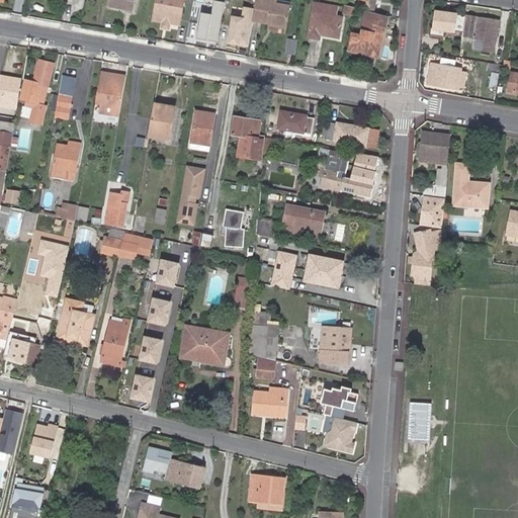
[(133,0),(110,0),(109,6),(132,10),(133,0)]
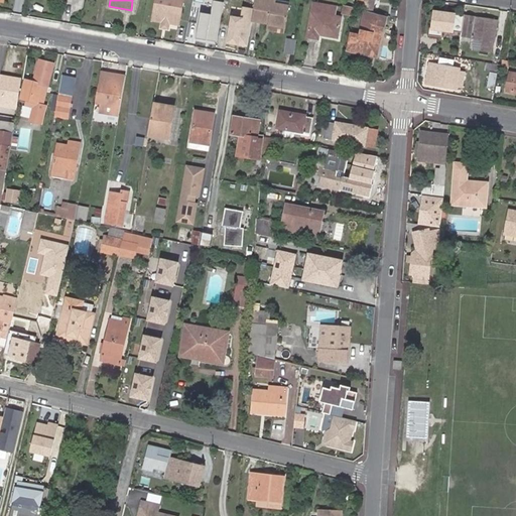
[(155,0),(153,11),(152,21),(161,23),(160,26),(167,27),(167,24),(177,26),(178,19),(181,0),(155,0)]
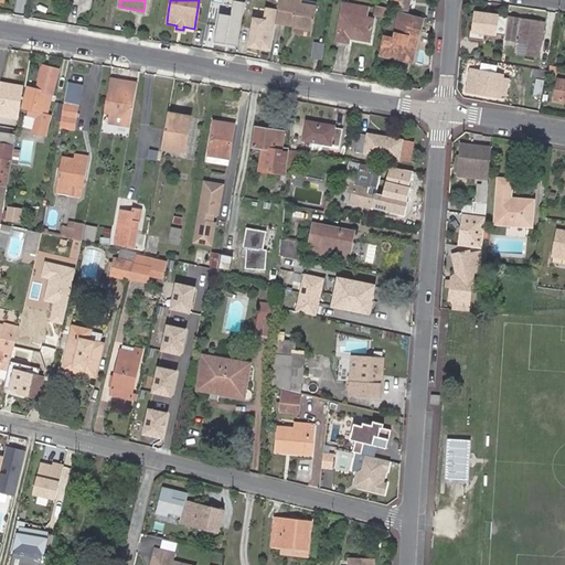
[(228,0),(228,4),(238,7),(237,14),(248,17),(249,9),(262,11),(264,0),(228,0)]
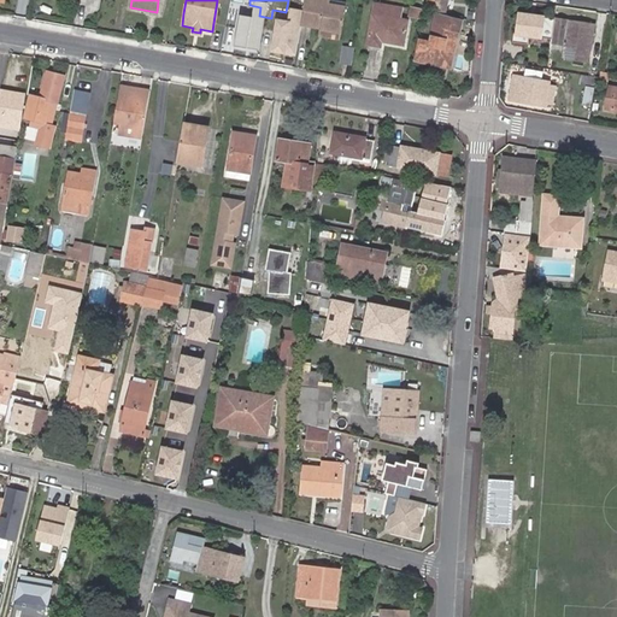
[(333,0),(303,0),(299,24),(318,28),(318,30),(339,34),(345,1),(333,0)]
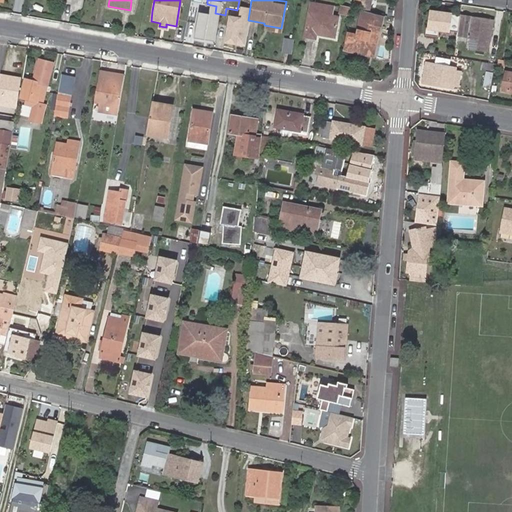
[(360,10),(369,12),(371,0),(357,0),(362,1),(360,10)]
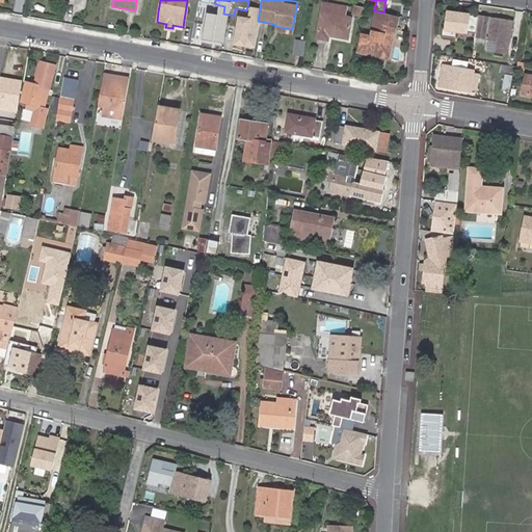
[(327,35),(347,38),(350,18),(343,17),(345,7),(322,3),(316,37),(327,40),(327,35)]
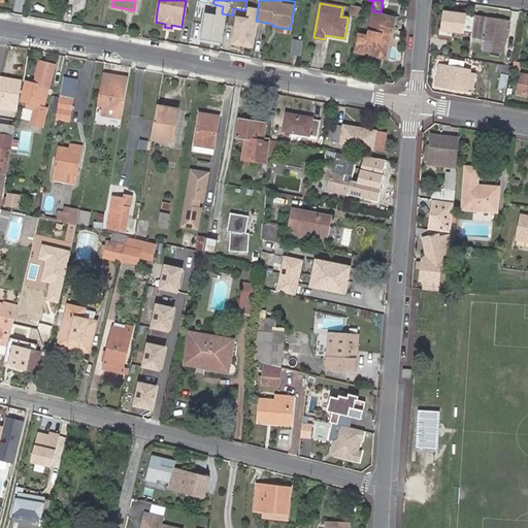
[(360,9),(352,7),(350,14),(358,17),(360,9)]
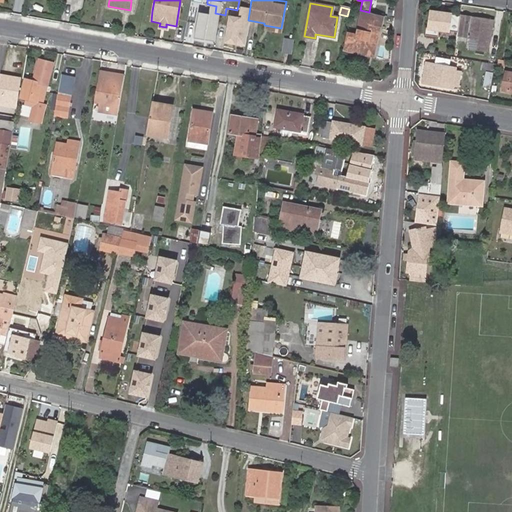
[(429,27),(425,26),(424,33),(436,35),(437,35),(438,24),(448,25),(447,29),(458,30),(459,21),(459,19),(460,14),(431,11),(429,27)]
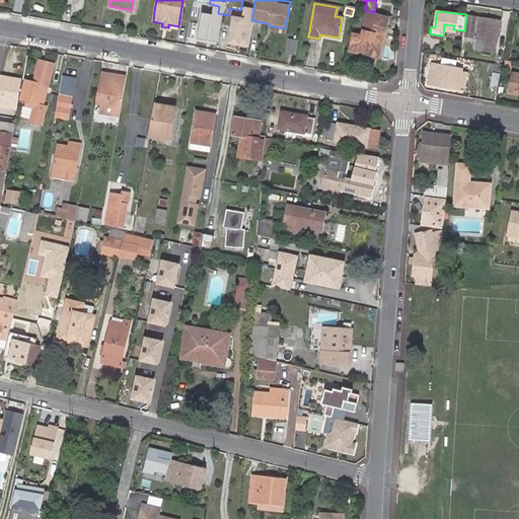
[(350,34),(347,50),(364,55),(368,42),(371,43),(371,44),(380,46),(384,27),(387,27),(389,18),(366,13),(360,38),(350,34)]
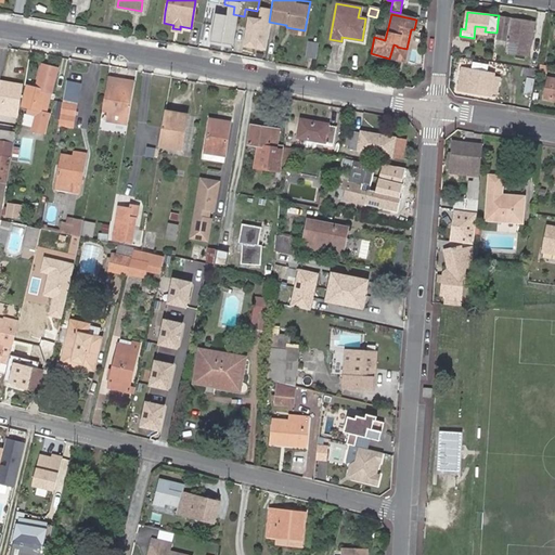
[(507,40),(511,17),(499,15),(498,21),(498,23),(497,33),(495,38),(507,40)]
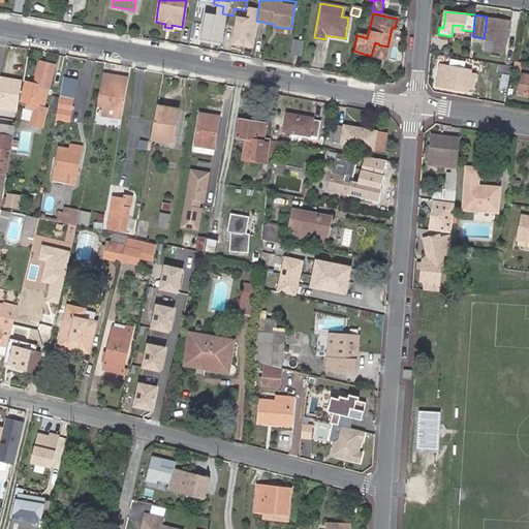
[(509,20),(487,17),(484,38),(491,39),(495,44),(495,52),(504,53),(506,37),(508,35),(509,20)]
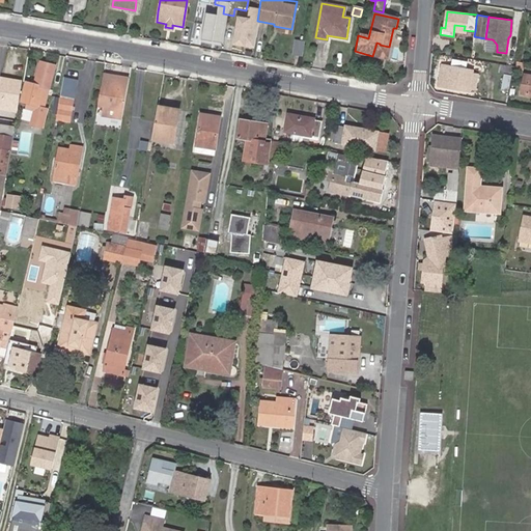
[(302,54),(304,45),(296,43),(292,52),(302,54)]
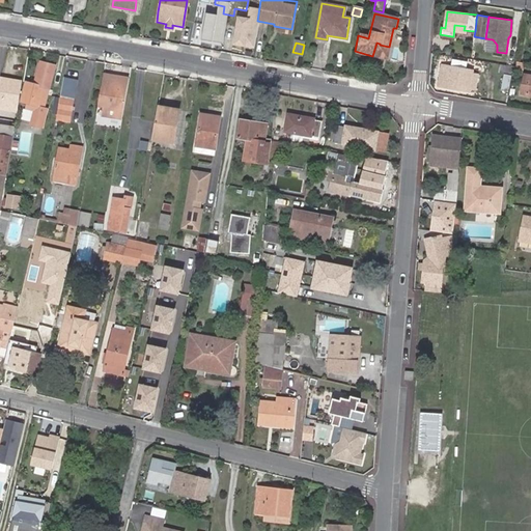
[(376,43),(372,56),(386,59),(389,47),(380,45),(380,44),(376,43)]
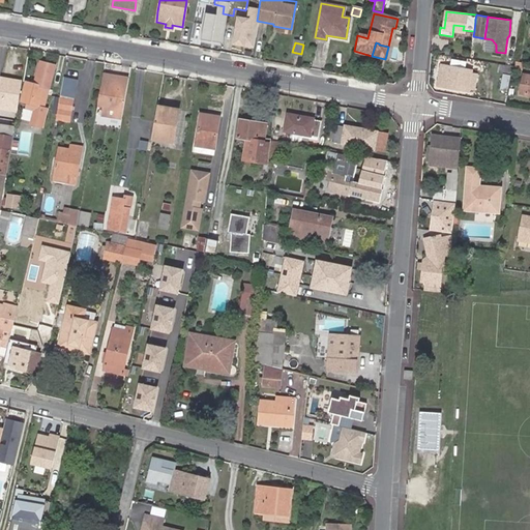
[(25,82),(22,101),(38,105),(37,110),(42,111),(46,96),(40,95),(42,85),(47,86),(51,65),(36,62),(33,83),(25,82)]
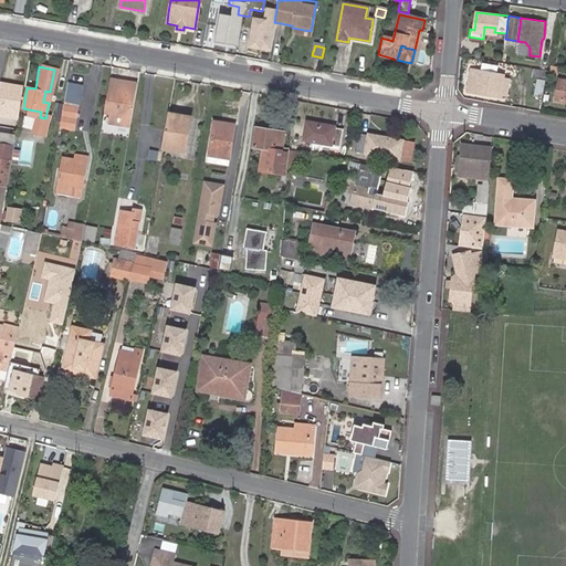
[(548,71),(534,67),(533,75),(547,79),(548,71)]
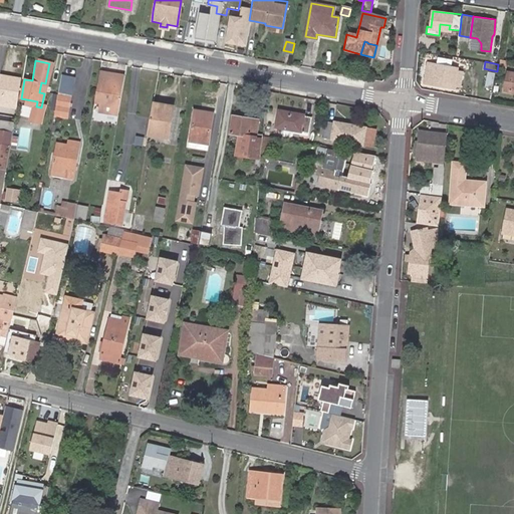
[(424,81),(455,87),(455,85),(461,86),(464,72),(457,71),(458,67),(428,62),(424,81)]
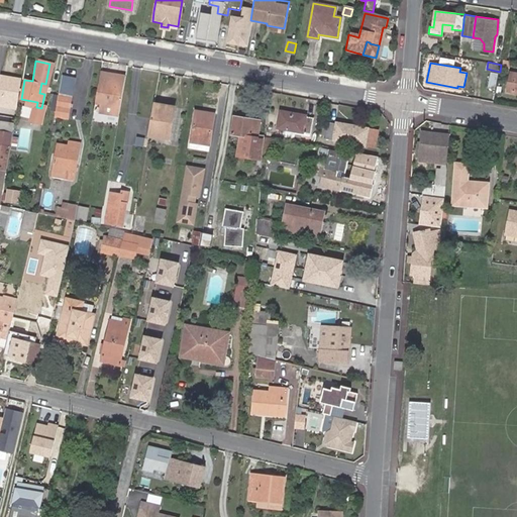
[(125,76),(99,72),(95,102),(101,103),(100,112),(106,113),(108,104),(113,105),(112,114),(119,115),(125,76)]
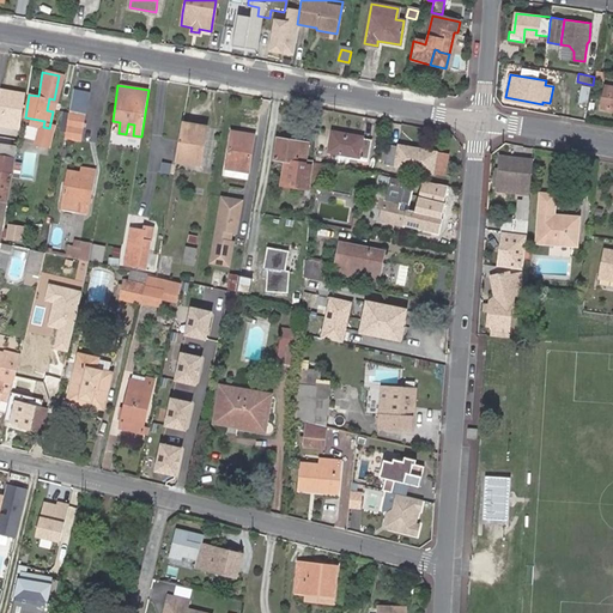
[(612,86),(606,85),(602,105),(612,107),(612,86)]
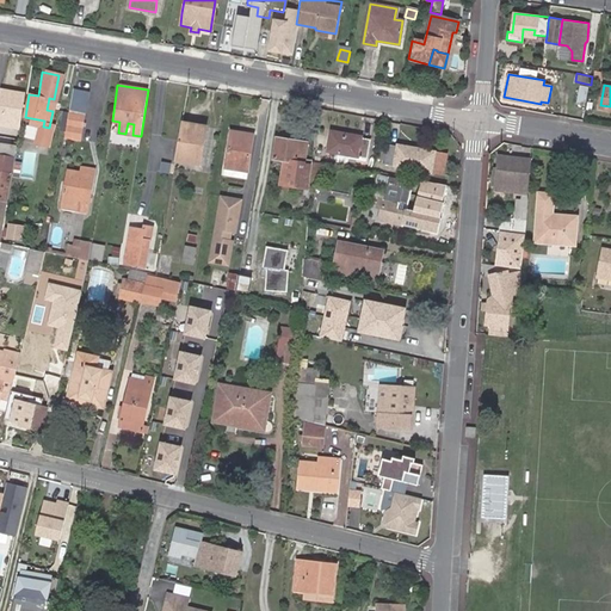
[(22,123),(26,93),(7,91),(6,98),(1,97),(0,106),(0,118),(18,123),(22,123)]
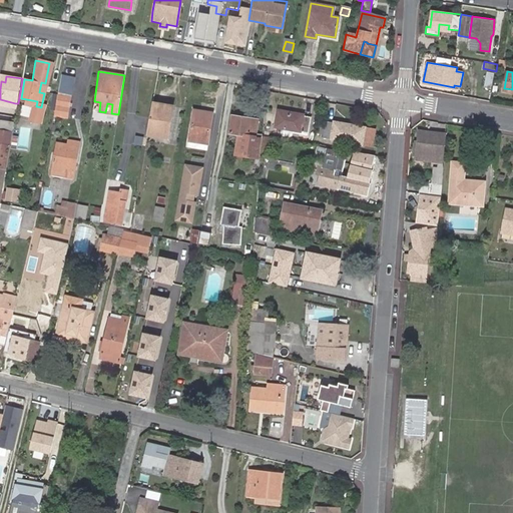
[(62,76),(57,110),(56,115),(67,117),(68,112),(74,78),(62,76)]
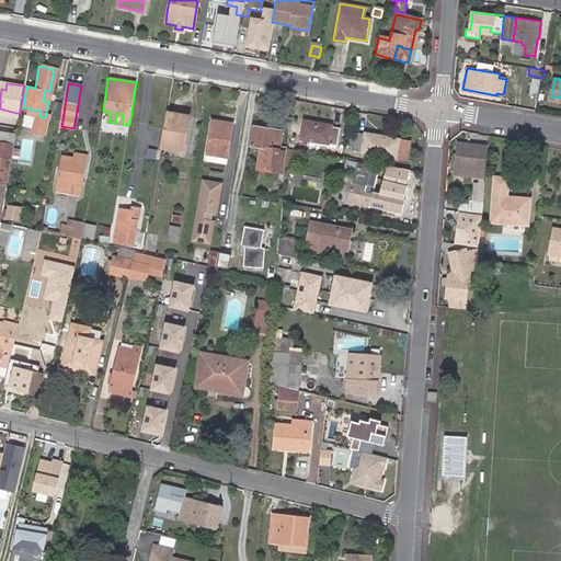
[(41,111),(23,107),(22,113),(39,116),(41,111)]
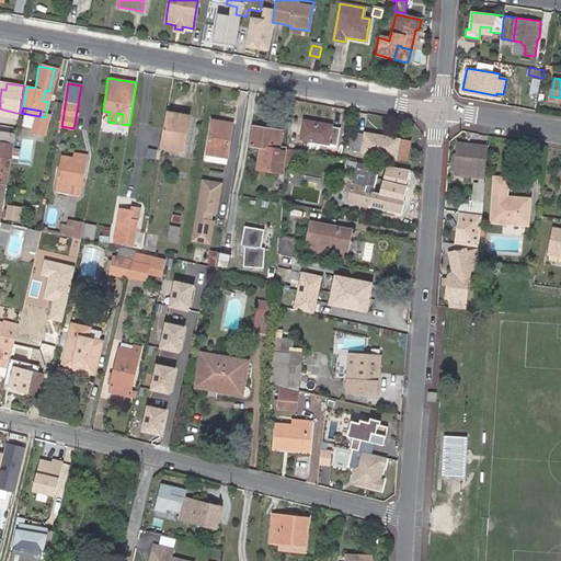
[(16,113),(0,109),(0,122),(3,123),(4,114),(16,116),(16,113)]
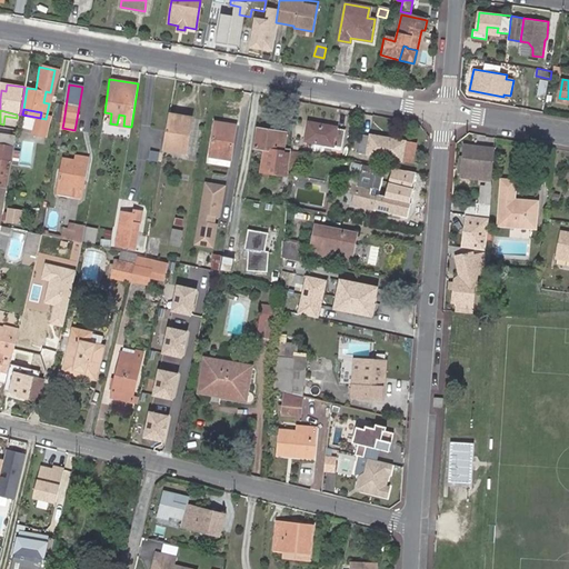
[(170,112),(165,142),(186,146),(191,116),(170,112)]
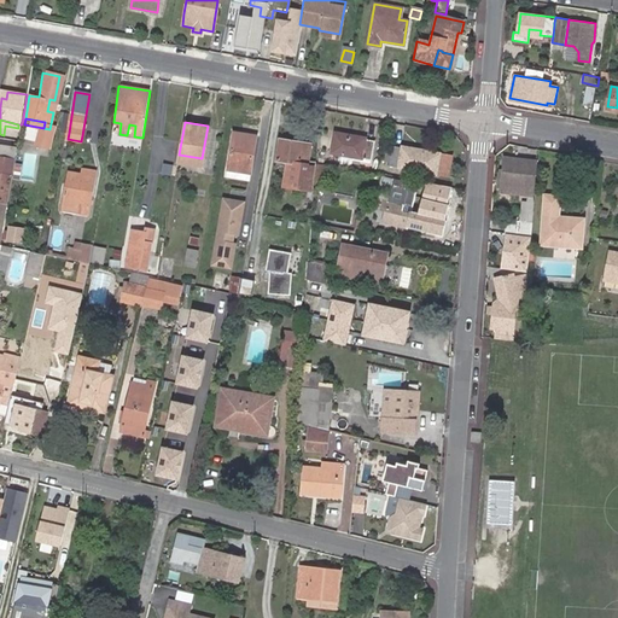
[(252,172),(258,135),(234,132),(228,168),(252,172)]
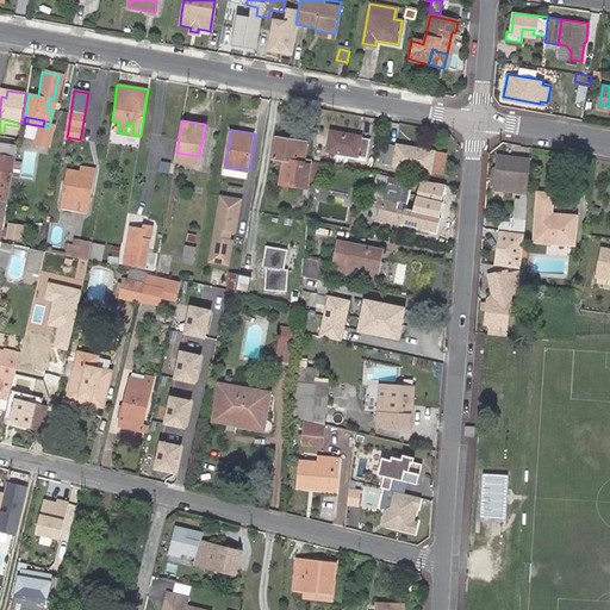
[(325,151),(366,160),(368,141),(358,139),(359,136),(329,130),(325,151)]
